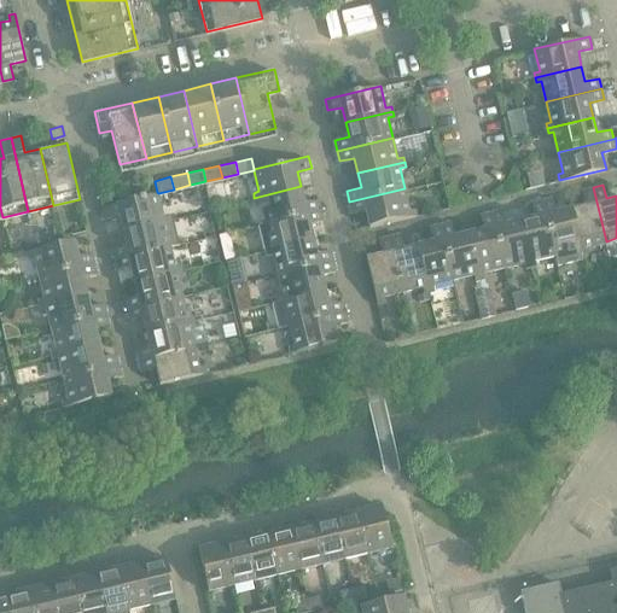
[(301,186),(254,198),(255,203),(261,202),(266,222),(321,209),(319,198),(304,202),(301,186)]
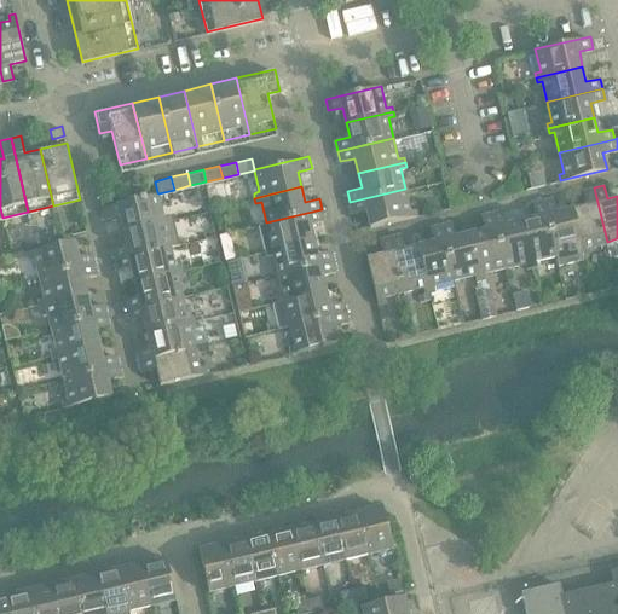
[(587,247),(607,242),(594,187),(583,190),(587,203),(572,207),(583,254),(588,253),(587,247)]
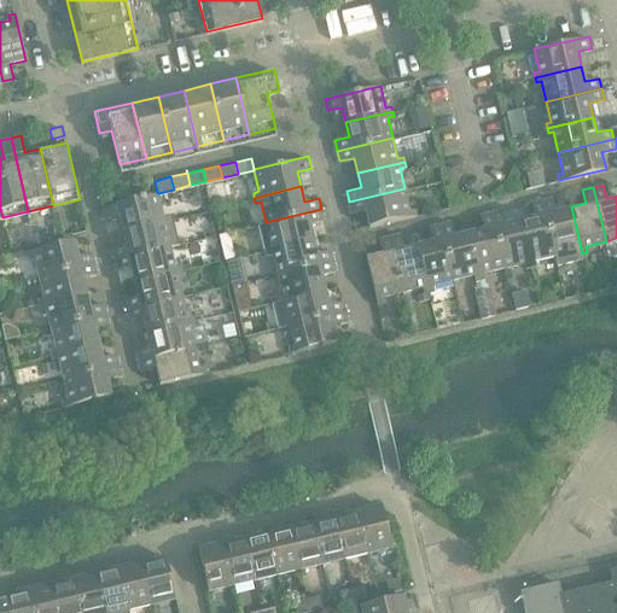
[(405,188),(349,202),(351,211),(366,209),(370,225),(417,214),(415,208),(409,209),(405,188)]
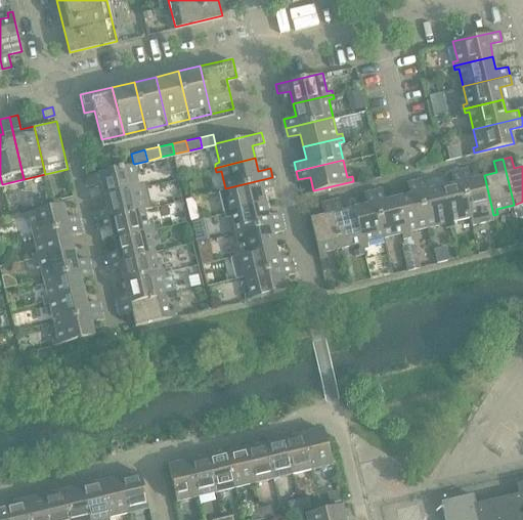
[(138,182),(134,164),(133,163),(87,174),(89,184),(101,181),(104,195),(147,184),(147,183),(143,184),(142,180),(138,182)]
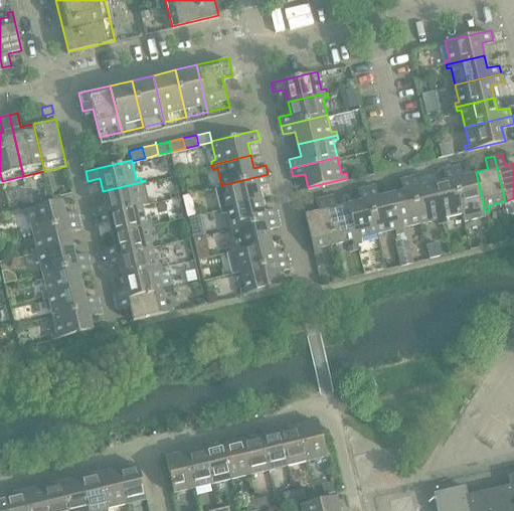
[(486,214),(485,211),(476,172),(463,175),(460,164),(452,166),(463,211),(465,219),(486,214)]
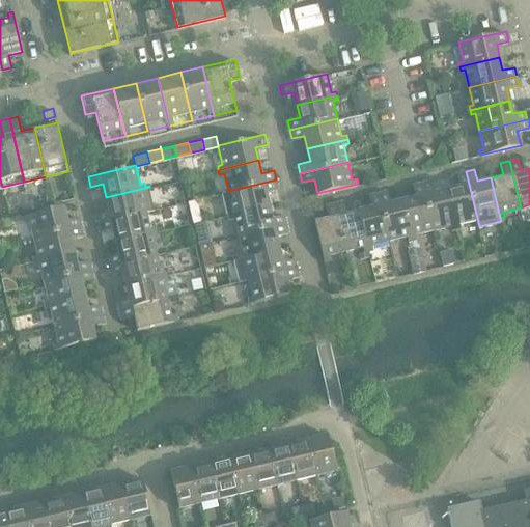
[(466,171),(456,173),(459,185),(447,188),(456,228),(461,227),(459,222),(477,218),(466,171)]
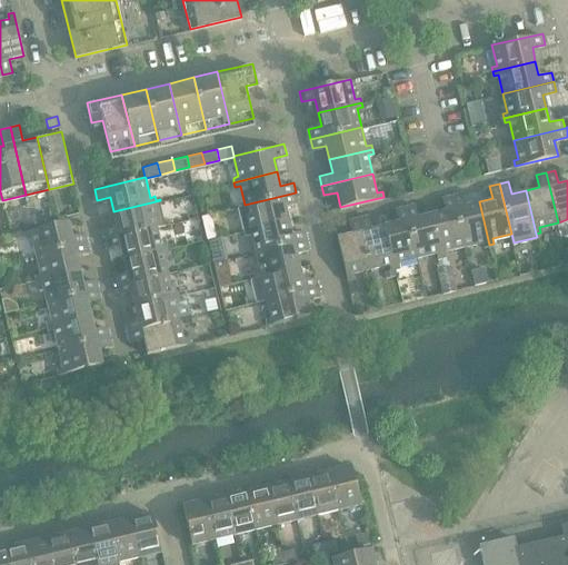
[(285,205),(298,201),(296,192),(245,205),(238,206),(243,229),(288,218),(285,205)]
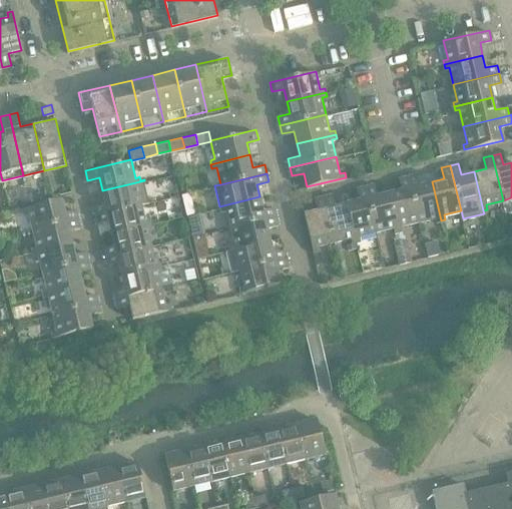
[(417,173),(408,175),(419,220),(436,216),(437,221),(441,220),(432,181),(419,184),(417,173)]
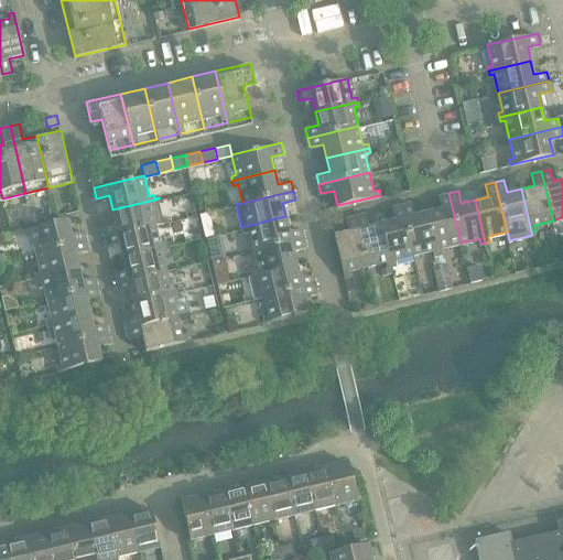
[(442,207),(429,211),(439,254),(443,252),(442,247),(461,243),(448,193),(439,195),(442,207)]
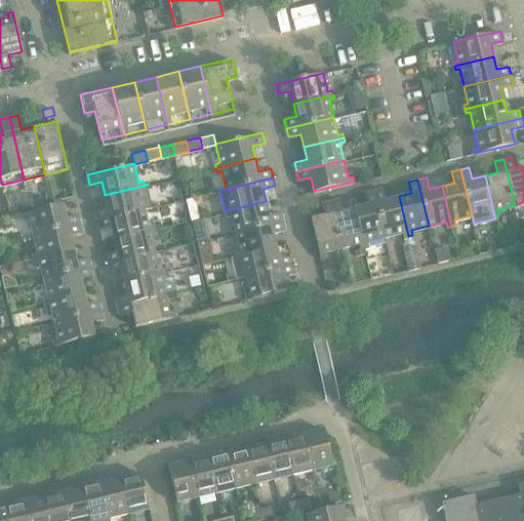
[(108,207),(95,210),(97,218),(153,206),(148,185),(105,195),(108,207)]
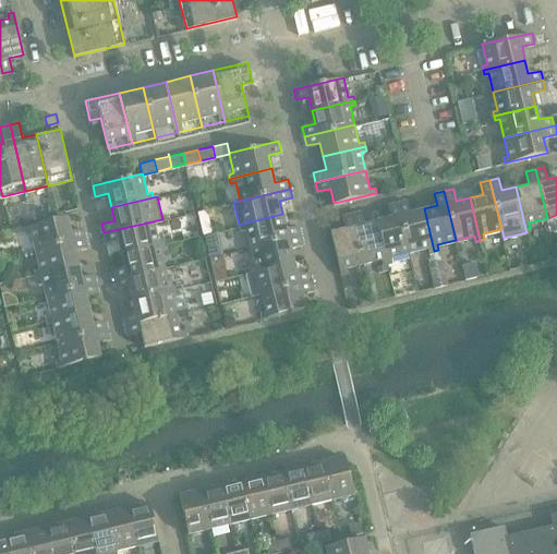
[(408,200),(398,202),(410,251),(428,247),(430,252),(434,251),(424,208),(410,212),(408,200)]
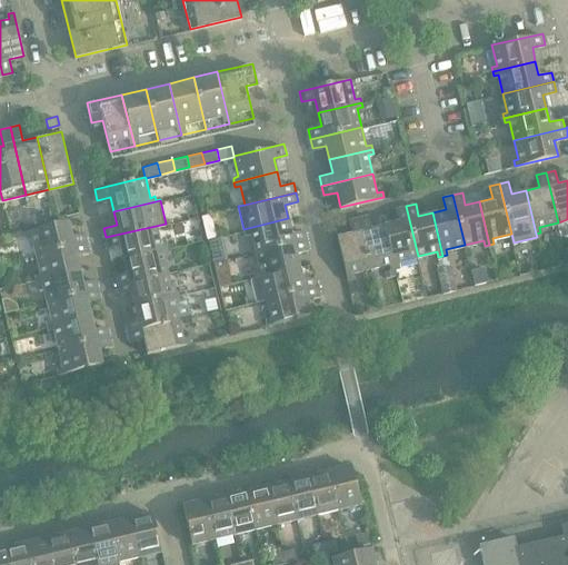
[(399,220),(386,224),(396,267),(400,266),(399,260),(418,256),(406,206),(396,208),(399,220)]
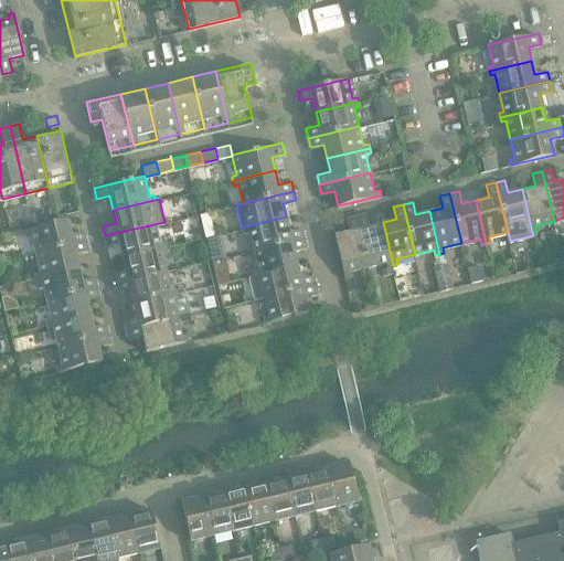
[(393,265),(383,222),(369,225),(366,213),(357,215),(369,265),(387,261),(389,266),(393,265)]
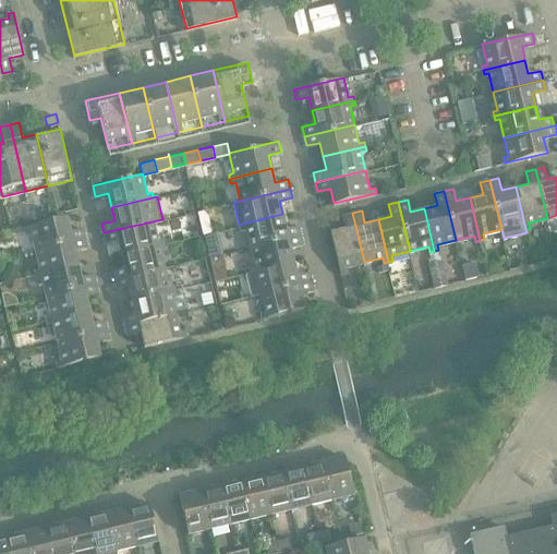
[(346,227),(330,231),(341,273),(347,272),(346,266),(364,262),(352,213),(342,215),(346,227)]
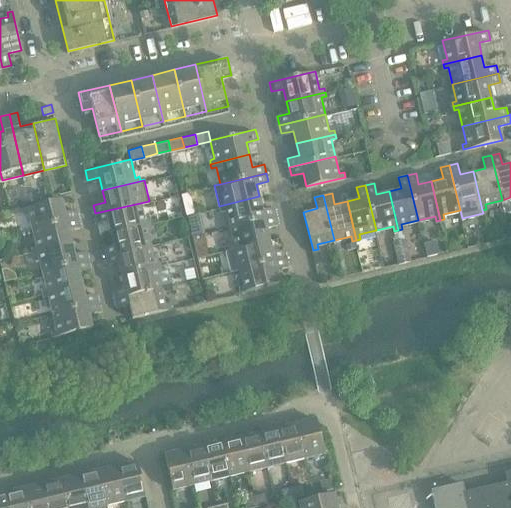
[(259,196),(219,206),(221,206),(222,210),(226,209),(230,226),(276,215),(274,206),(262,209),(259,196)]
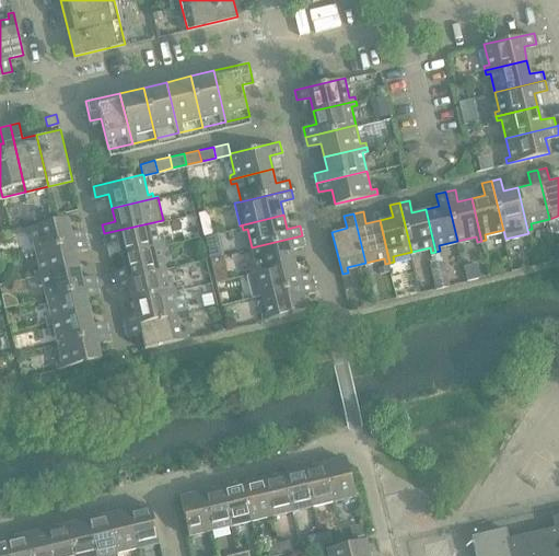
[(67,217),(25,227),(26,232),(32,231),(36,250),(85,238),(83,229),(70,231),(67,217)]
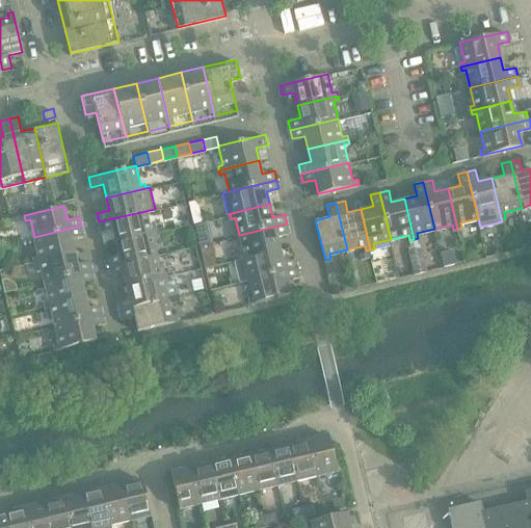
[(151,229),(147,211),(155,209),(99,221),(101,231),(113,228),(116,241),(156,231),(155,227),(151,229)]
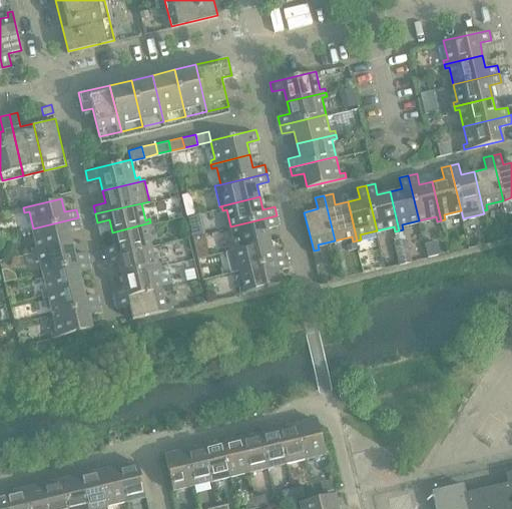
[(196,252),(209,251),(205,209),(192,210),(196,252)]
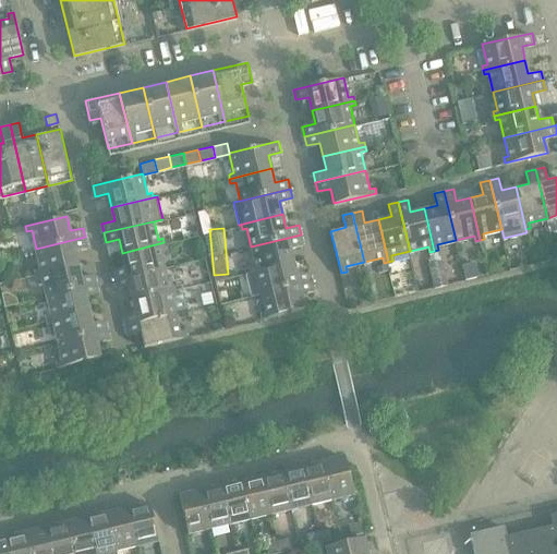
[(251,247),(255,265),(251,266),(252,271),(293,260),(290,247),(303,243),(301,235),(251,247)]
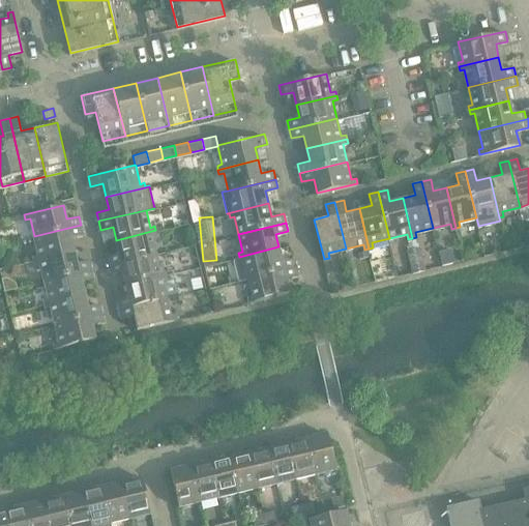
[(38,254),(33,255),(34,259),(75,250),(71,237),(83,234),(81,225),(34,236),(38,254)]
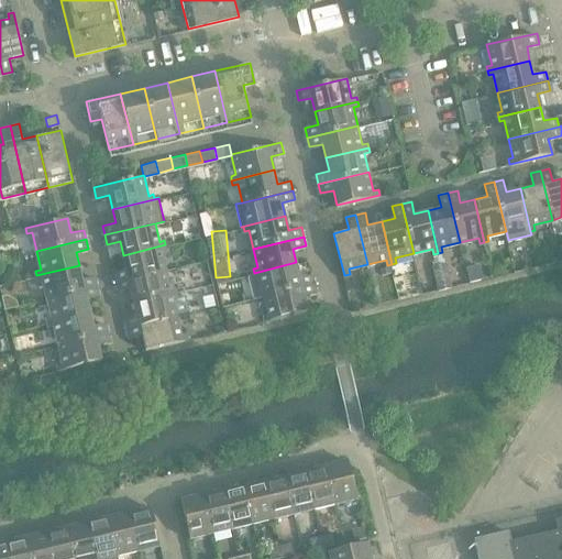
[(165,244),(123,255),(127,269),(113,272),(116,281),(166,270),(162,251),(166,250),(165,244)]
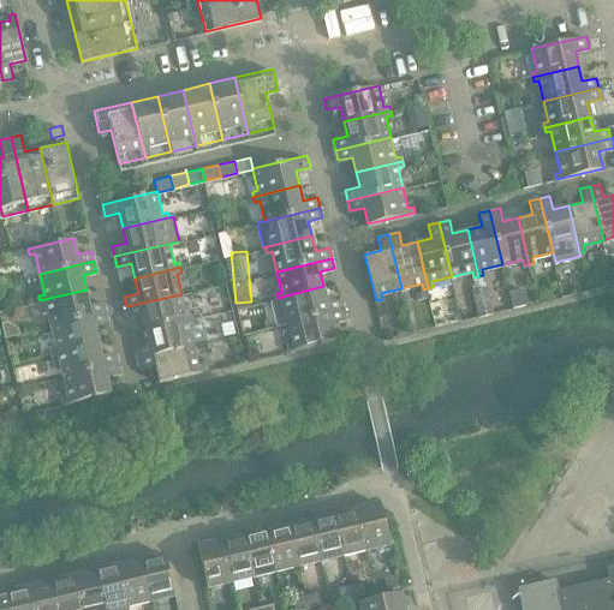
[(323,286),(278,298),(272,299),(278,324),(288,322),(344,309),(341,298),(327,301),(323,286)]
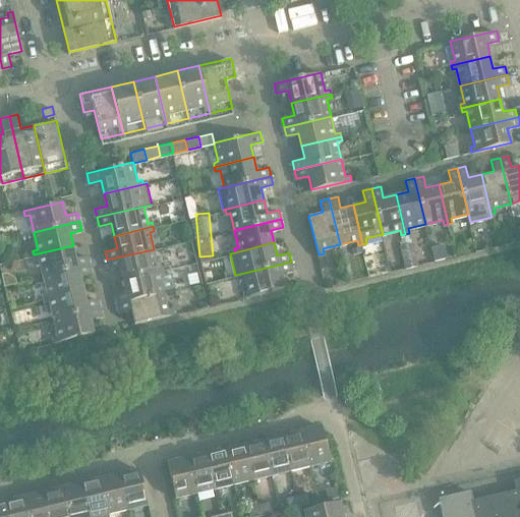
[(413,242),(407,244),(412,266),(418,265),(413,242)]
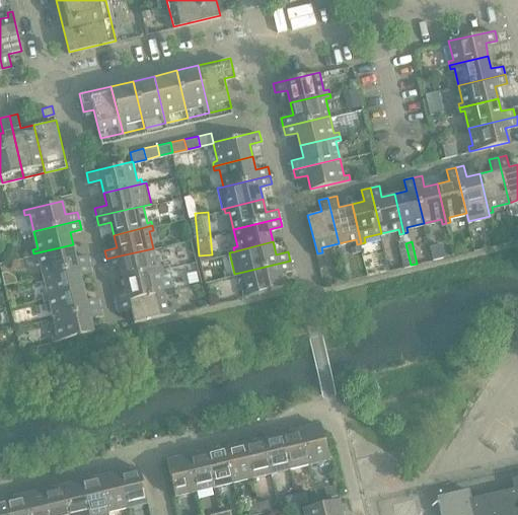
[(441,242),(430,244),(433,258),(444,255),(441,242)]
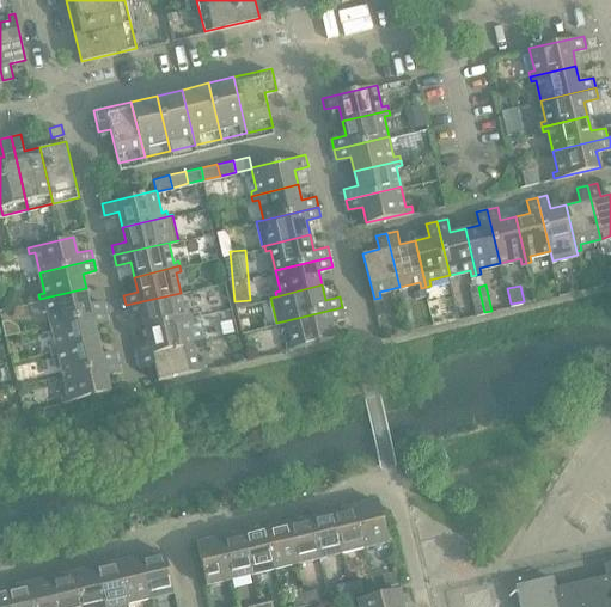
[(478,287),(470,289),(476,314),(484,312),(478,287)]
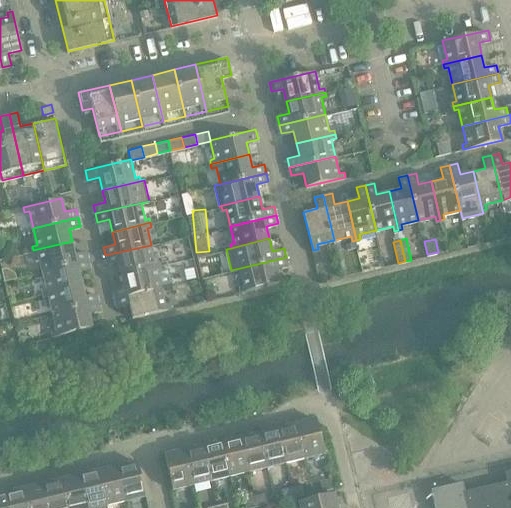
[(72,241),(33,250),(34,255),(39,253),(43,270),(88,259),(86,251),(74,253),(72,241)]
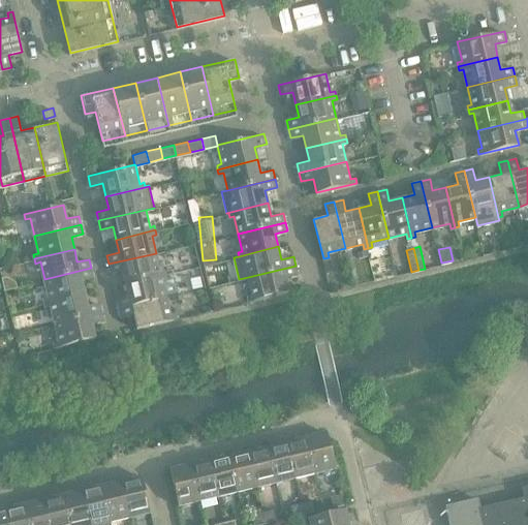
[(156,253),(109,264),(111,273),(123,270),(126,283),(165,273),(164,269),(160,271),(156,253)]
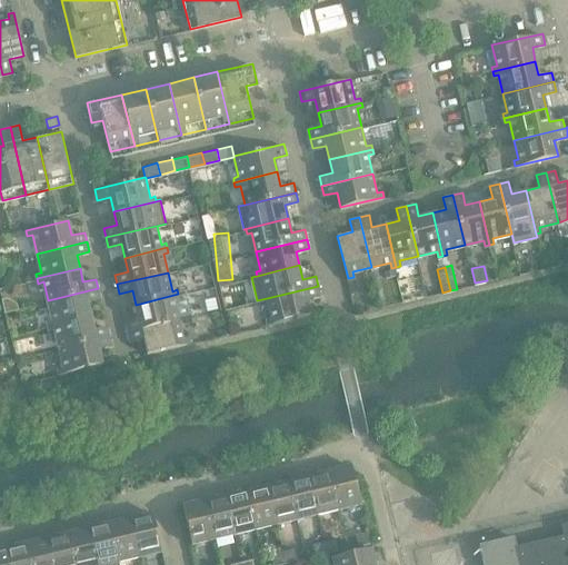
[(318,286),(267,298),(271,317),(267,318),(268,324),(310,314),(307,298),(320,295),(318,286)]
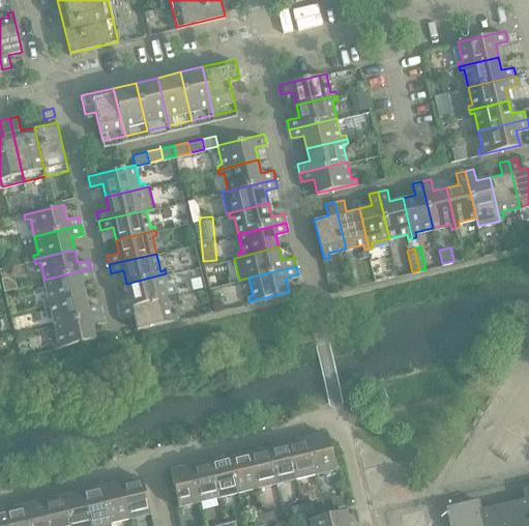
[(49,297),(43,298),(45,302),(85,293),(82,281),(93,278),(91,268),(45,280),(49,297)]
